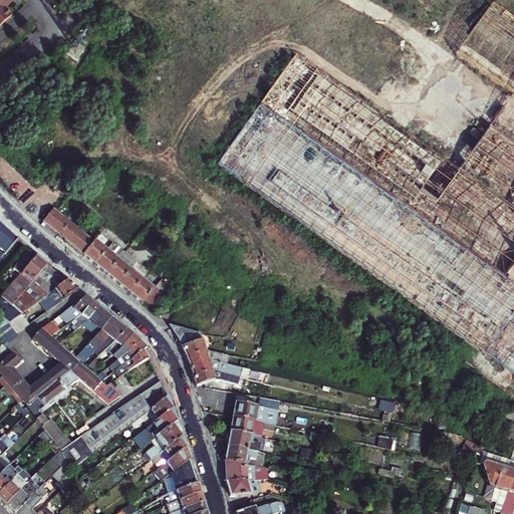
[(53,209),(42,223),(83,256),(94,243),(53,209)]
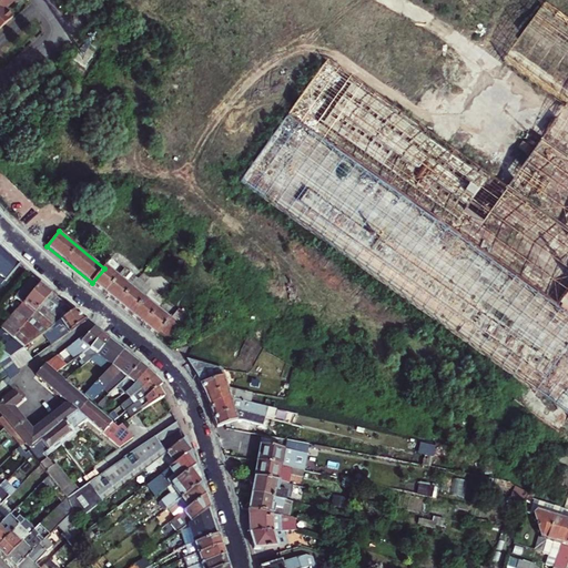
[(9,255),(0,246),(0,286),(19,265),(9,255)]
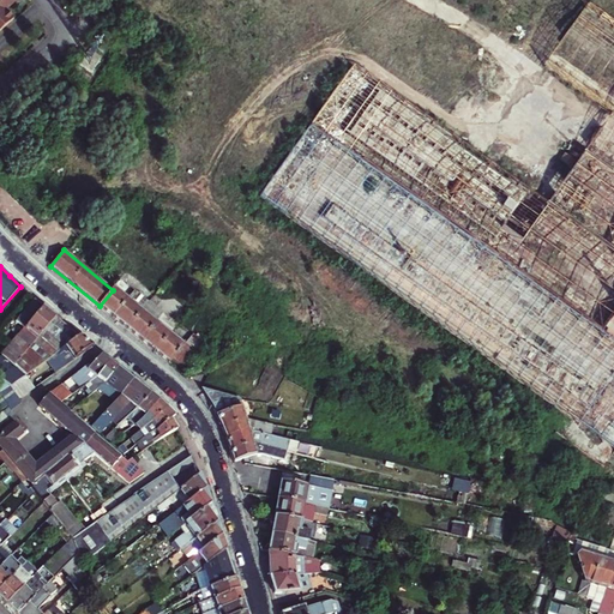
[(115,318),(128,300),(114,288),(113,290),(100,306),(115,318)]
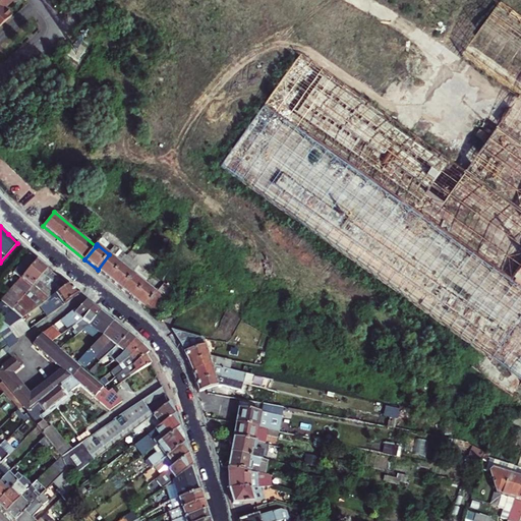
[(16,273),(21,278),(14,285),(0,301),(0,332),(0,333),(8,327),(22,316),(40,304),(67,285),(41,263),(29,253),(13,271),(16,273)]
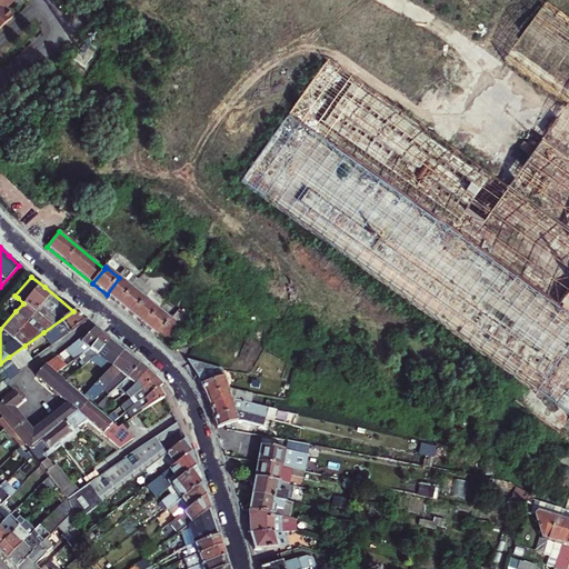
[(132,289),(119,278),(107,295),(119,305),(132,289)]
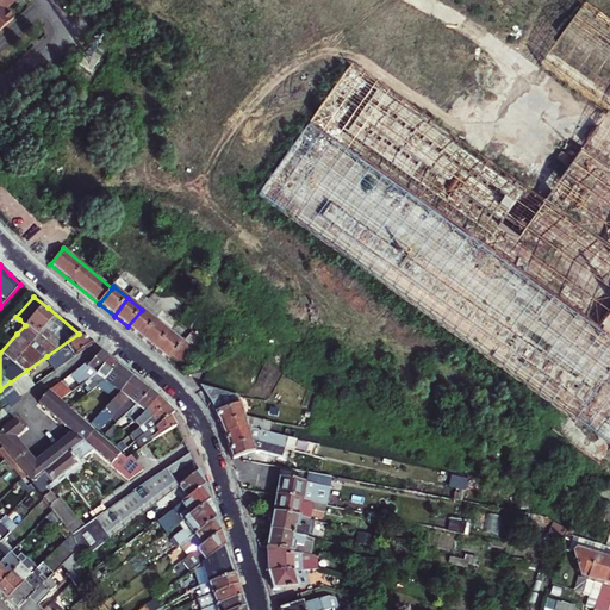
[(155,321),(142,310),(128,327),(142,337),(155,321)]
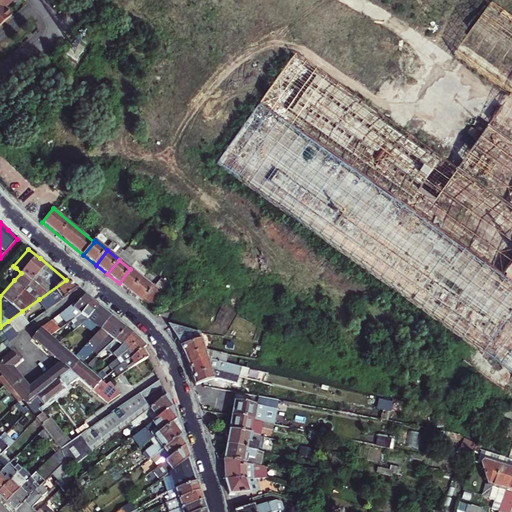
[(14,280),(21,273),(16,268),(9,275),(14,280)]
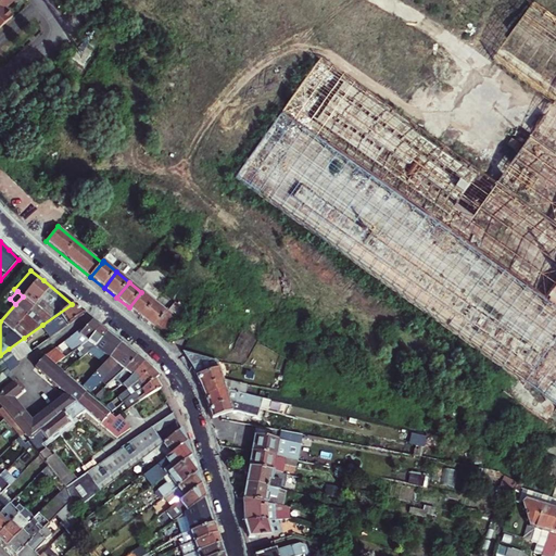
[(141,318),(154,302),(141,292),(129,307),(141,318)]
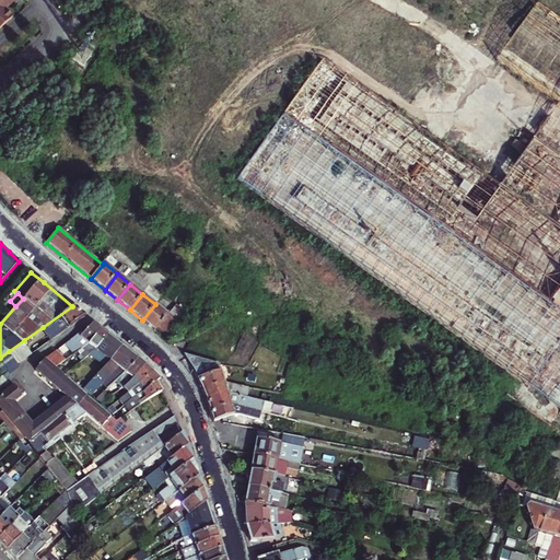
[(168,315),(155,304),(142,321),(155,330),(168,315)]
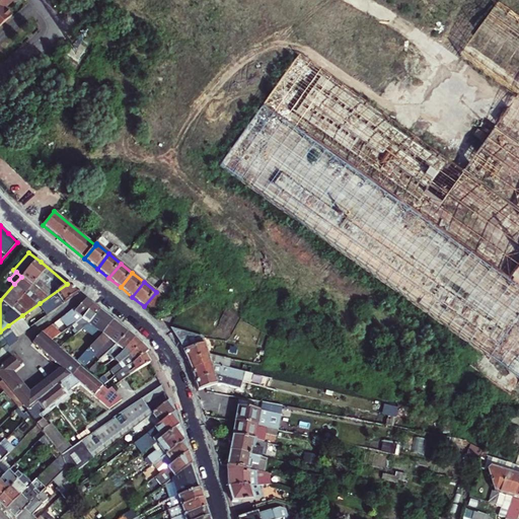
[(40,303),(48,314),(78,293),(72,288),(67,284),(40,303)]
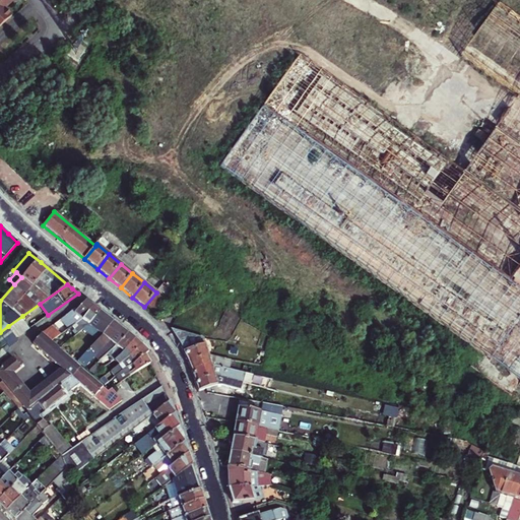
[(74,308),(60,318),(67,328),(81,317),(92,305),(88,302),(85,299),(75,310),(74,308)]
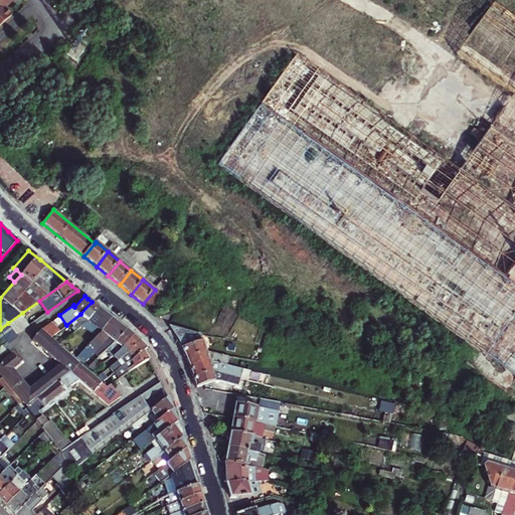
[(80,314),(88,321),(99,308),(96,305),(92,302),(80,314)]
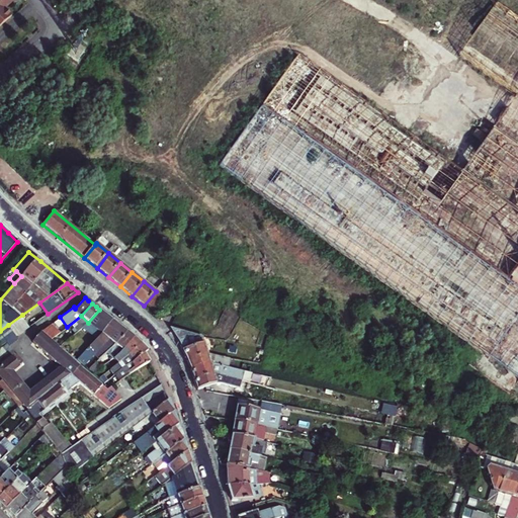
[(89,332),(97,338),(113,320),(106,315),(99,310),(88,323),(93,326),(90,330),(89,332)]
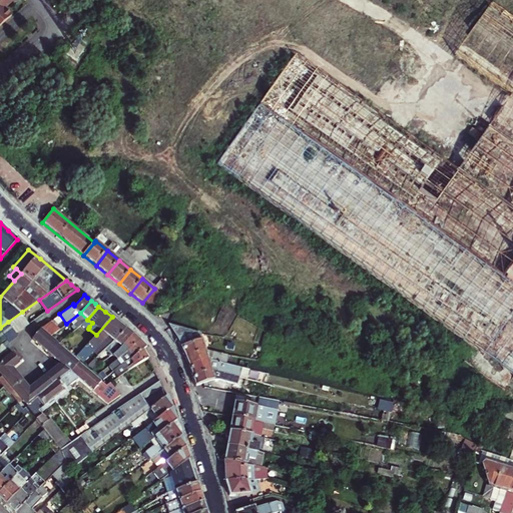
[(8,322),(17,332),(30,323),(22,312),(8,322)]
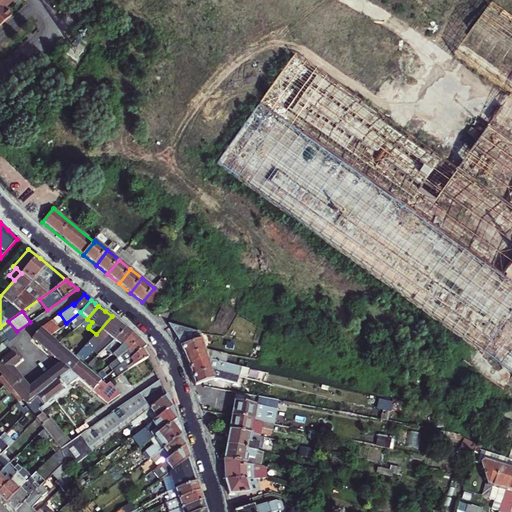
[(112,316),(96,334),(78,354),(85,360),(97,346),(103,351),(109,345),(126,327),(119,322),(112,316)]
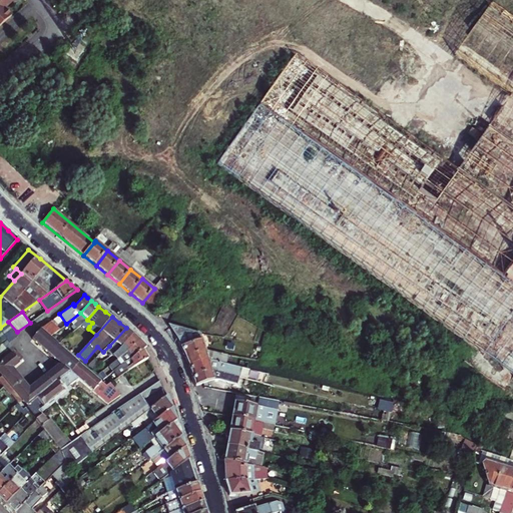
[(51,321),(40,329),(49,337),(59,329),(51,321)]
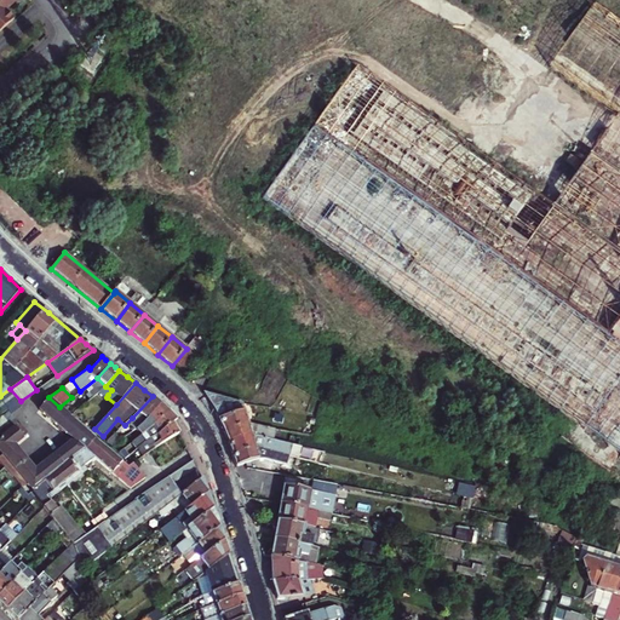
[(10,389),(0,396),(10,407),(11,409),(15,414),(24,407),(21,401),(10,389)]
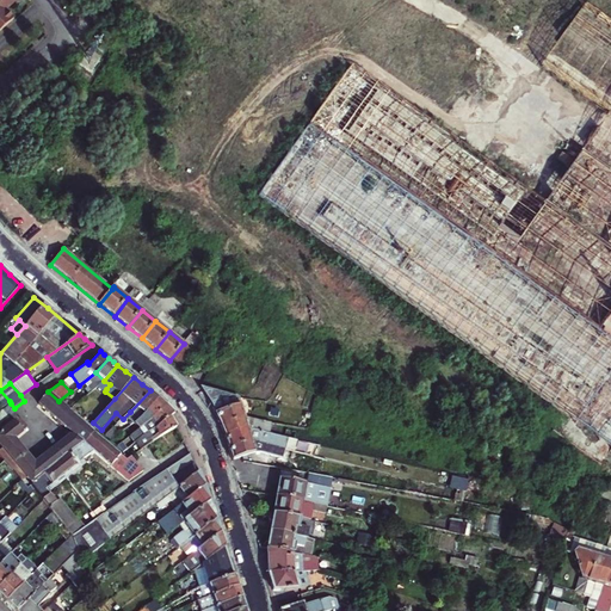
[(199,384),(213,405),(218,419),(221,424),(244,417),(244,414),(238,395),(211,389),(199,384)]
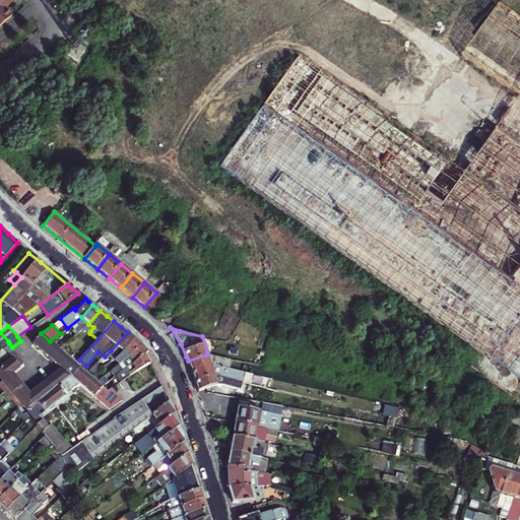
[(0,332),(0,331),(0,346),(8,341),(0,332)]
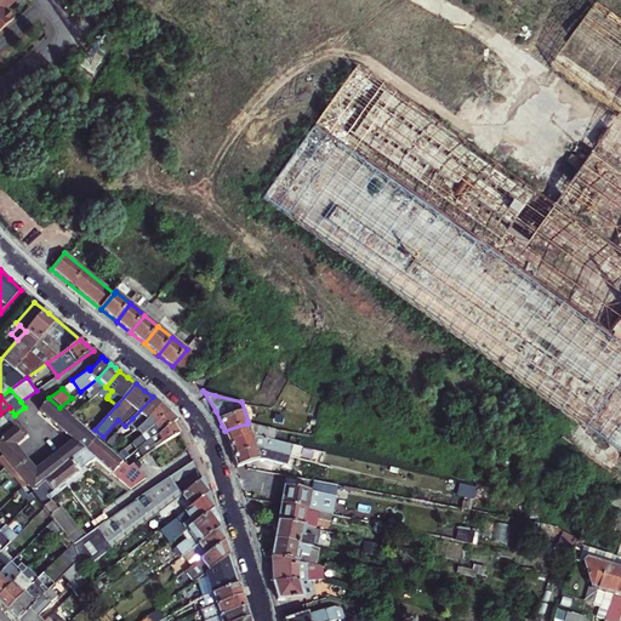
[(72,416),(73,419),(80,425),(91,411),(87,408),(97,399),(95,396),(72,416)]
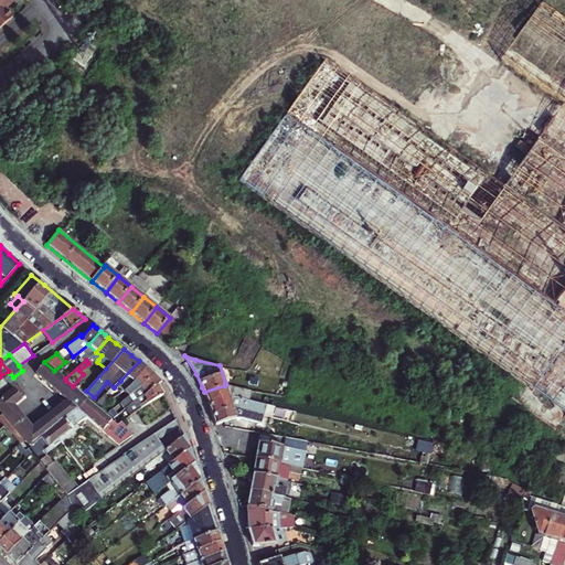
[(142,364),(139,361),(120,381),(128,388),(126,391),(129,395),(155,374),(150,371),(142,364)]
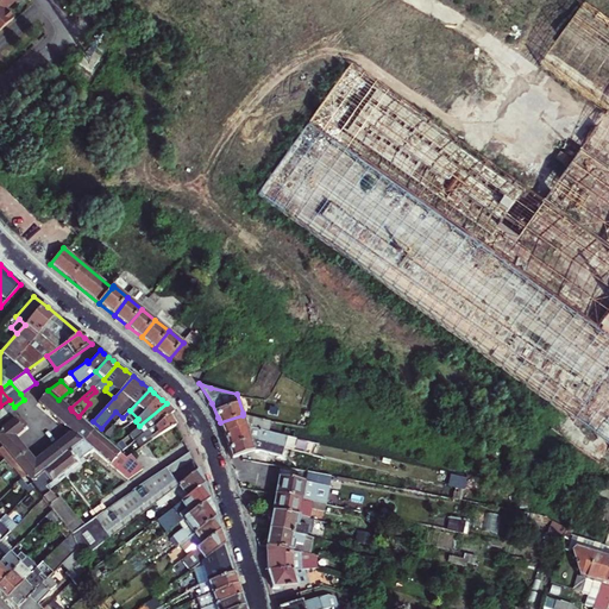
[(71,410),(70,408),(58,400),(48,390),(38,400),(62,420),(71,410)]
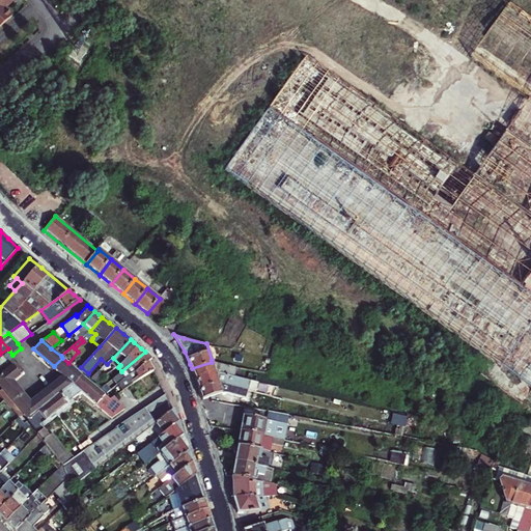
[(0,369),(14,359),(16,358),(12,355),(9,351),(0,358),(0,369)]
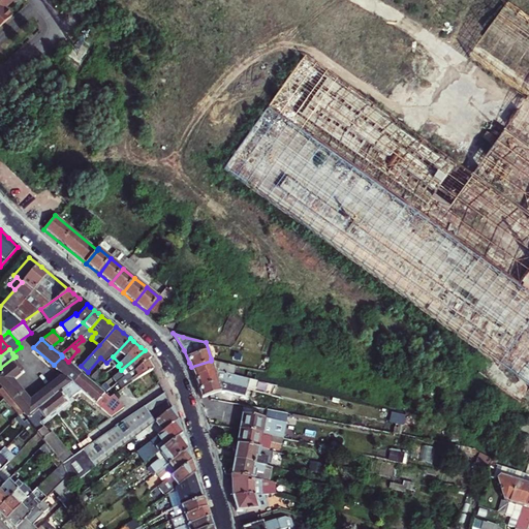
[(129,373),(134,371),(148,361),(152,358),(148,354),(145,350),(121,370),(112,378),(117,383),(118,382),(129,373)]
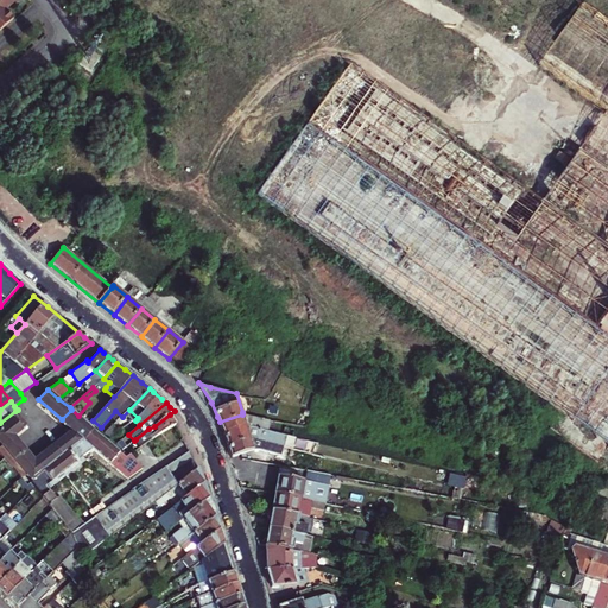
[(70,432),(56,443),(64,454),(74,447),(95,430),(78,416),(71,410),(62,419),(77,434),(70,432)]
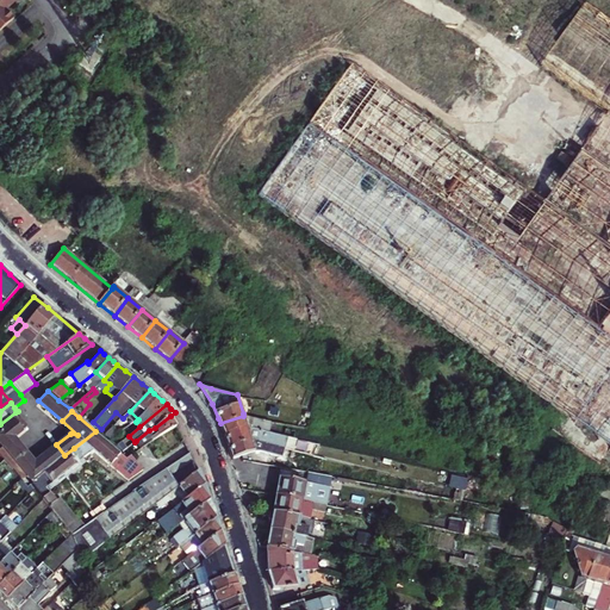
[(0,424),(0,427),(2,430),(5,428),(19,417),(16,412),(0,424)]
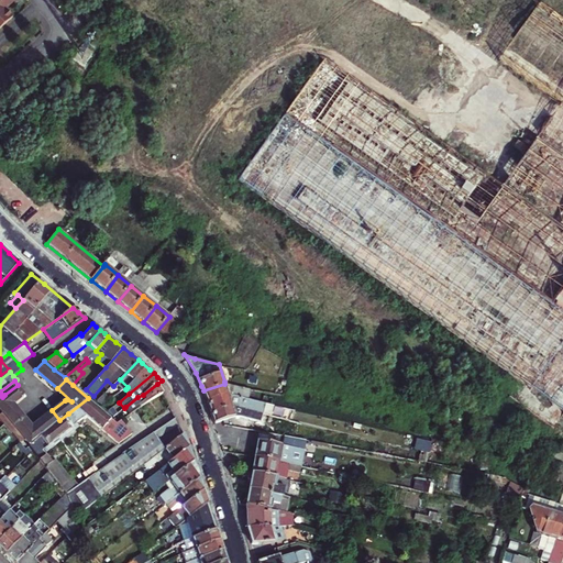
[(224,384),(203,390),(206,396),(207,400),(228,394),(249,398),(251,387),(229,382),(224,382),(224,384)]
